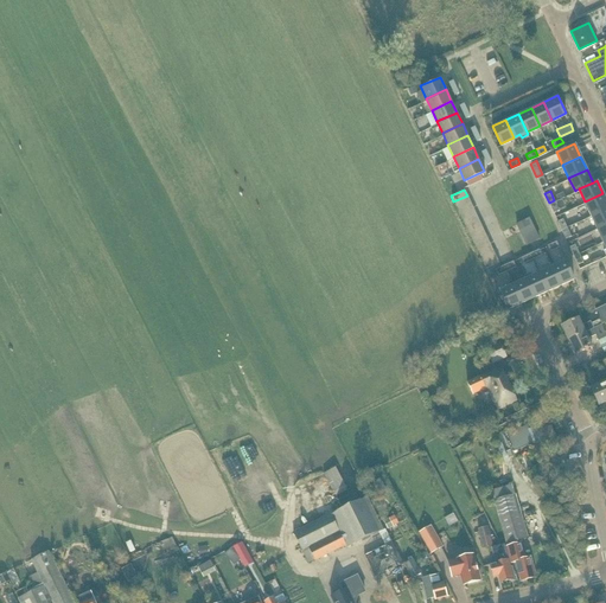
[(591,215),(605,207),(605,200),(603,193),(585,201),(591,215)]
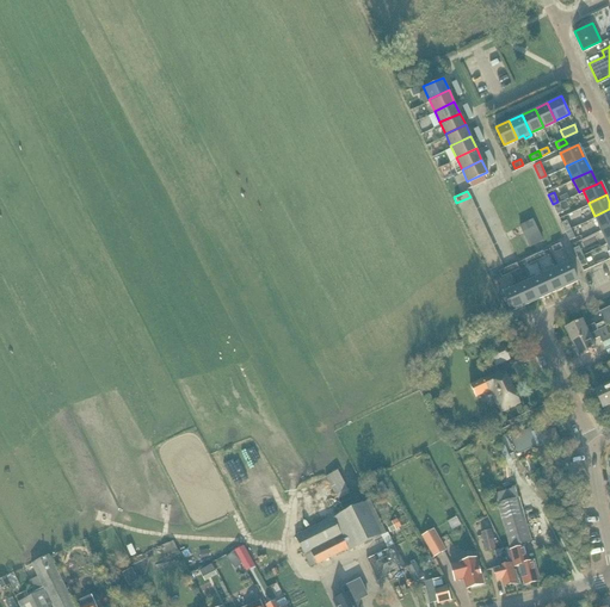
[(460,209),(473,203),(470,197),(456,203),(460,209)]
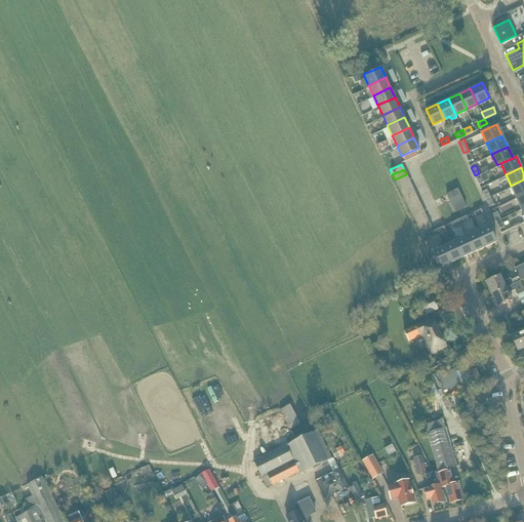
[(397,185),(409,179),(406,174),(395,179),(397,185)]
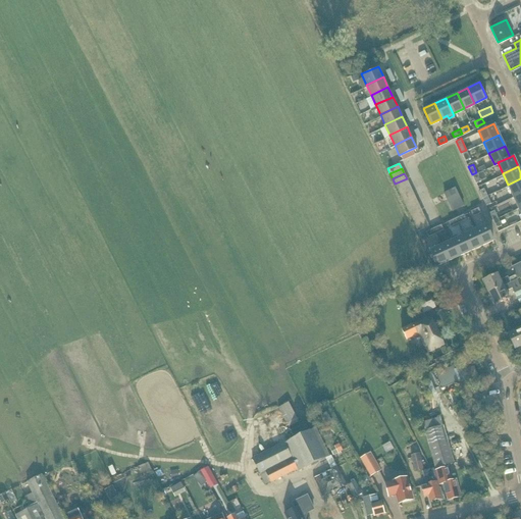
[(398,189),(409,184),(407,178),(395,184),(398,189)]
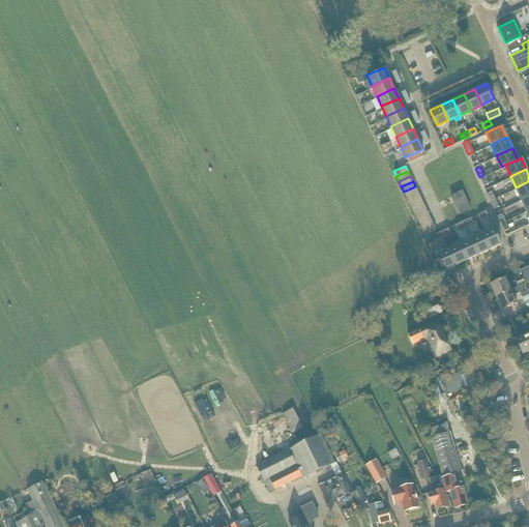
[(521,199),(528,195),(528,181),(516,187),(521,199)]
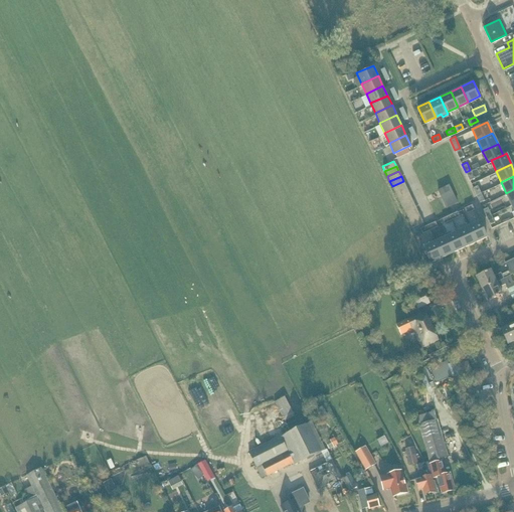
[(394,191),(405,186),(403,181),(392,186),(394,191)]
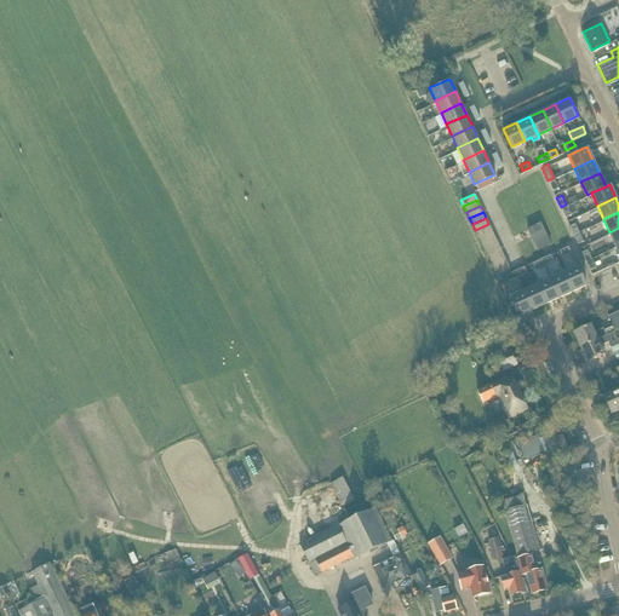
[(540,222),(527,228),(537,249),(550,243),(540,222)]
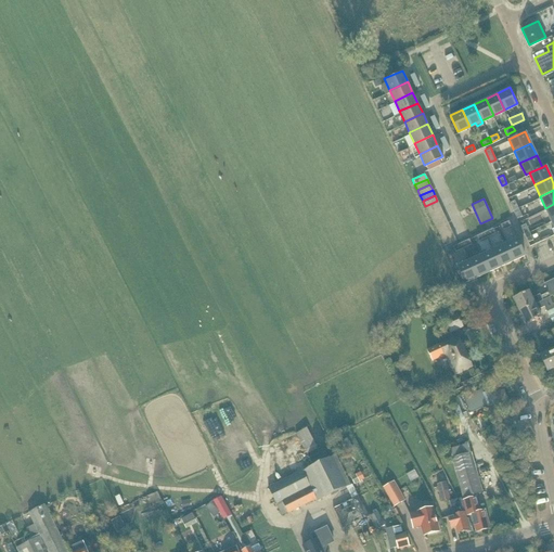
[(513,209),(517,207),(514,199),(509,201),(513,209)]
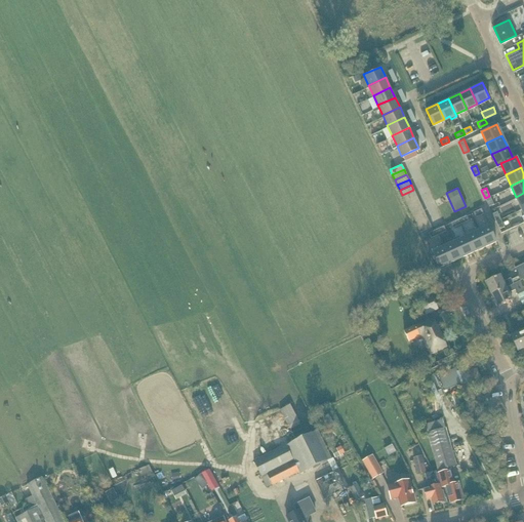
[(404,200),(416,195),(413,190),(402,195),(404,200)]
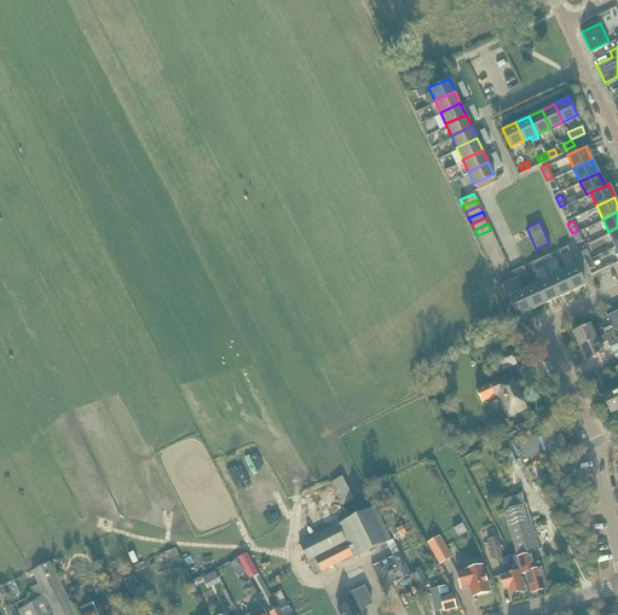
[(480,242),(494,236),(491,230),(477,236),(480,242)]
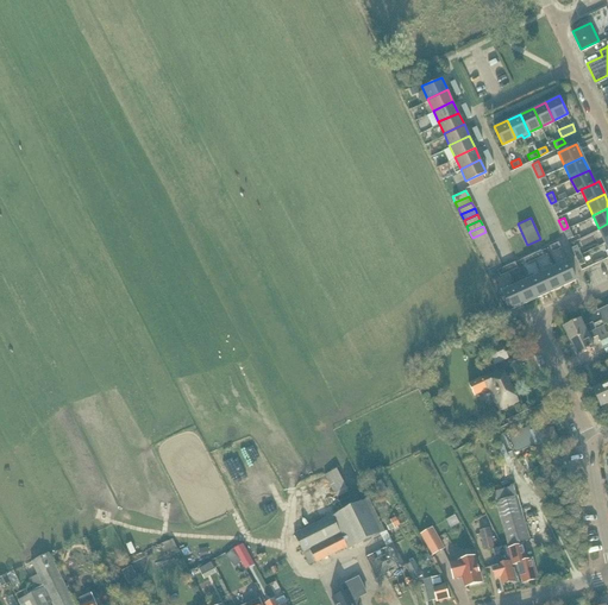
[(475,245),(488,238),(486,232),(472,238),(475,245)]
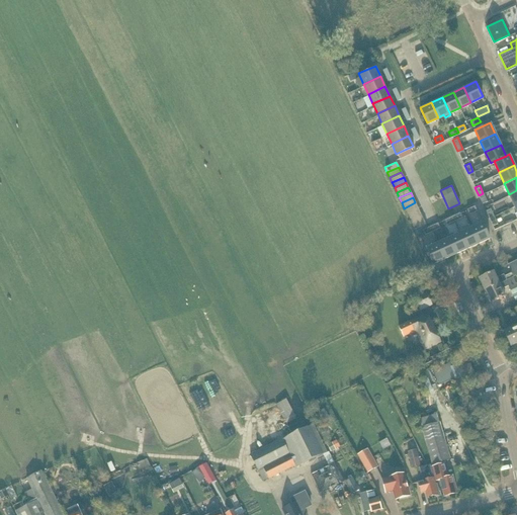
[(406,213),(418,207),(415,202),(404,208),(406,213)]
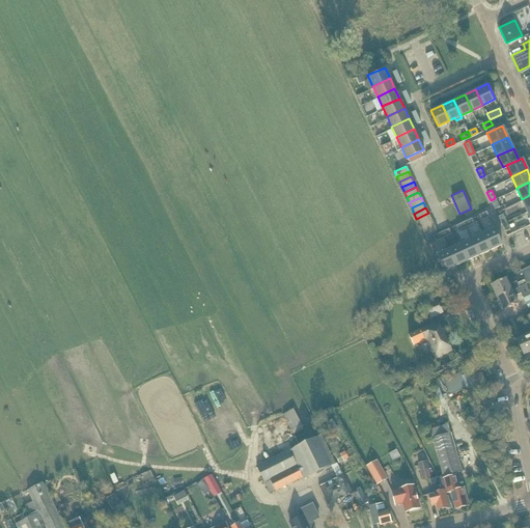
[(480,218),(489,215),(485,210),(478,214),(480,218)]
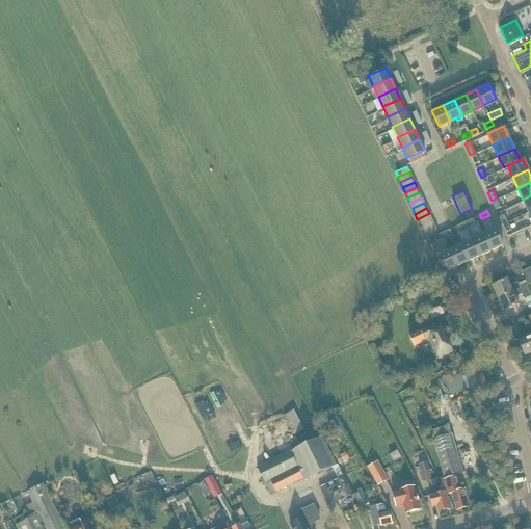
[(420,225),(431,218),(429,213),(417,219),(420,225)]
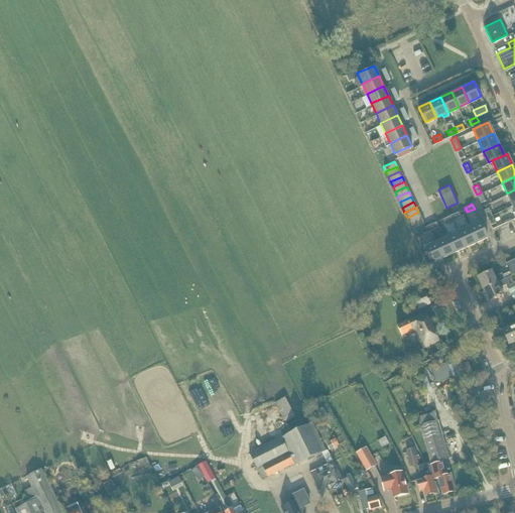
[(487,217),(492,215),(488,207),(483,209),(487,217)]
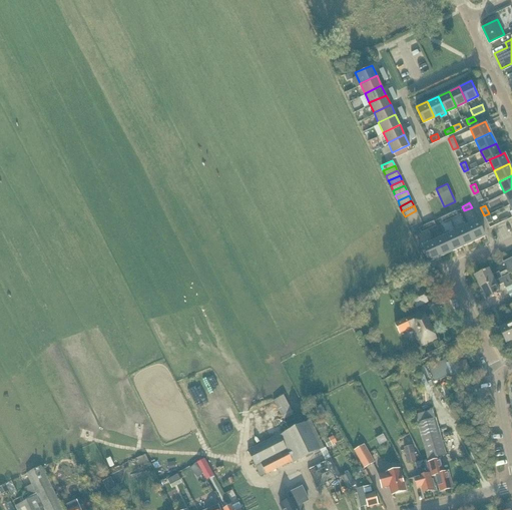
[(450,217),(457,213),(455,209),(447,212),(450,217)]
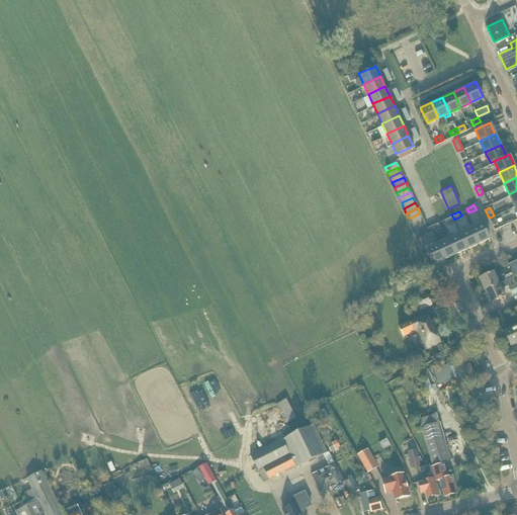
[(411,224),(423,218),(420,212),(409,219),(411,224)]
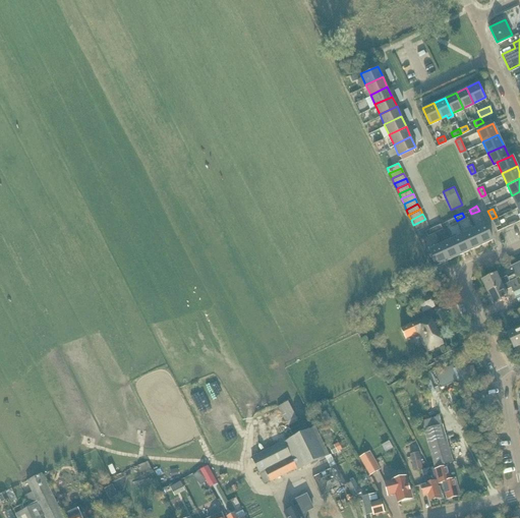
[(449,224),(457,221),(454,216),(447,219),(449,224)]
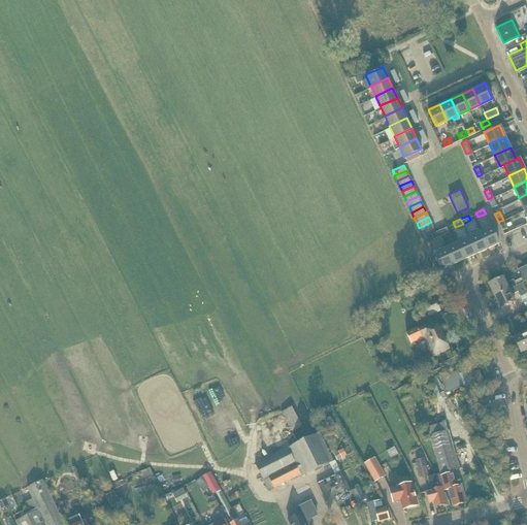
[(421,233),(433,228),(431,222),(419,228),(421,233)]
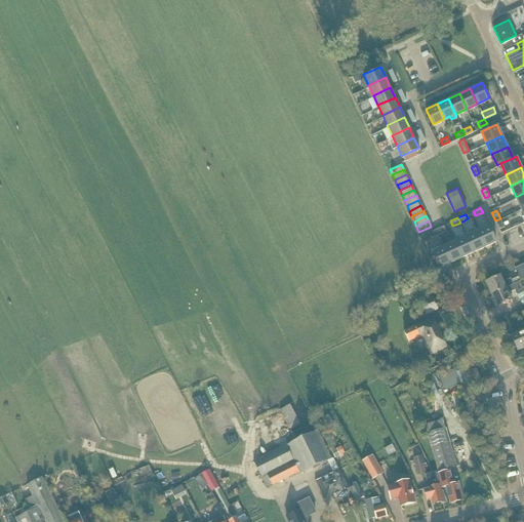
[(438,233),(445,229),(443,225),(436,228),(438,233)]
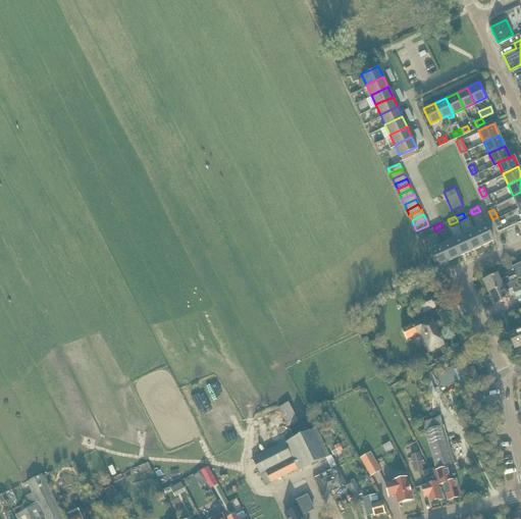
[(486,224),(480,226),(478,223),(473,225),(474,229),(481,244),(492,239),(486,224)]
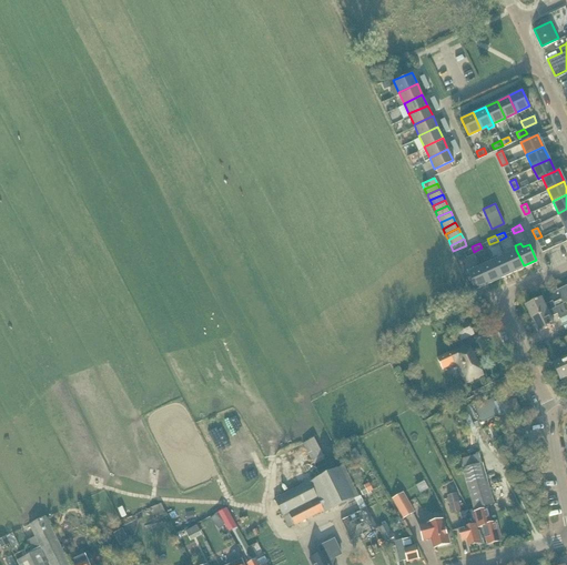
[(465,255),(474,252),(472,246),(463,251),(465,255)]
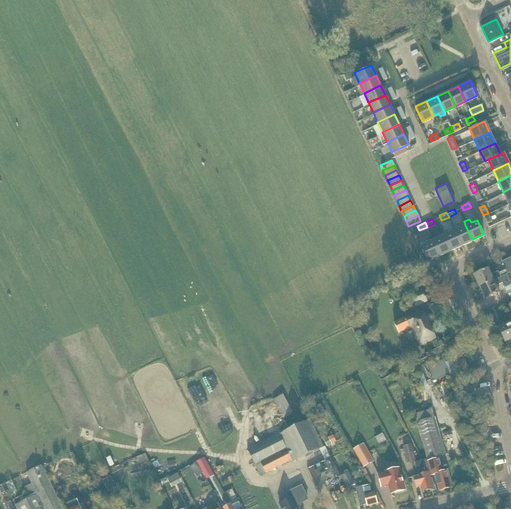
[(461,244),(472,239),(465,225),(454,230),(461,244)]
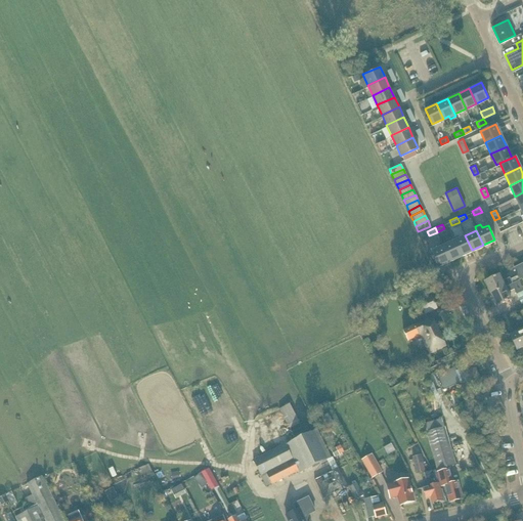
[(465,235),(459,237),(458,234),(451,236),(453,241),(454,241),(461,255),(472,250),(465,235)]
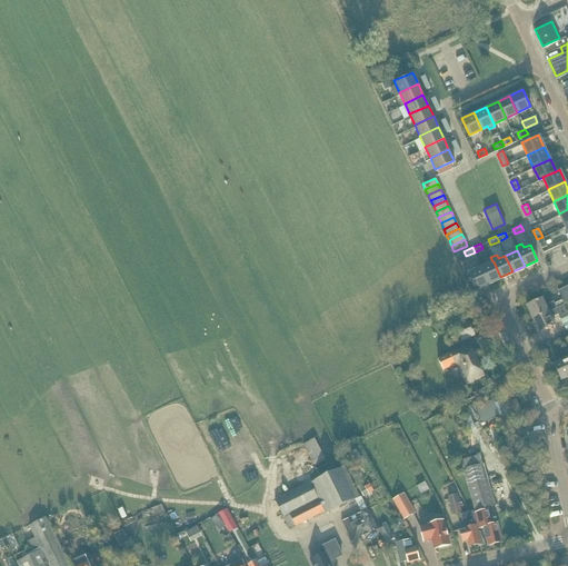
[(488,283),(500,277),(494,261),(492,261),(481,267),(488,283)]
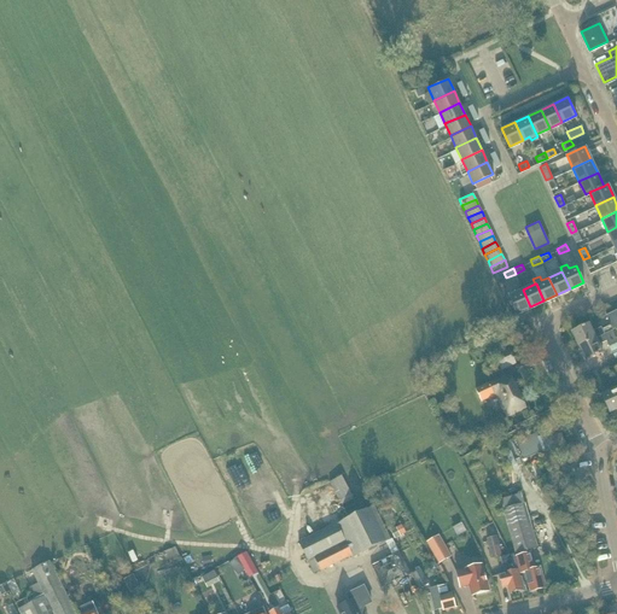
[(523,290),(514,292),(513,288),(507,291),(510,298),(510,297),(517,314),(530,307),(523,290)]
